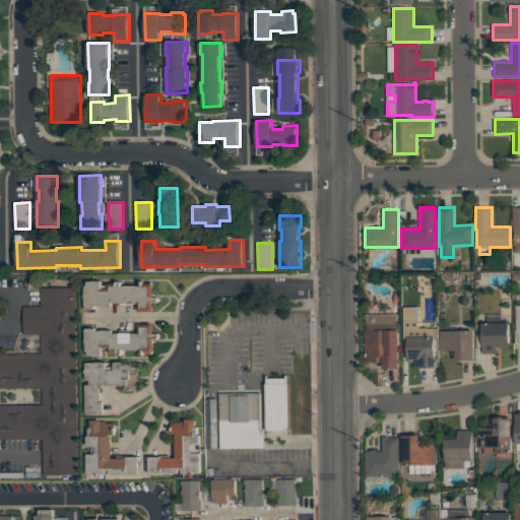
[(103,281),(103,287),(109,287),(109,283),(117,283),(117,282),(118,281),(120,281),(121,281),(122,282),(122,283),(122,286),(125,286),(125,285),(137,285),(137,282),(142,282),(142,281),(143,280),(143,281),(143,282),(153,281),(153,298),(158,297),(158,298),(159,299),(159,300),(159,301),(159,302),(158,303),(153,303),(154,311),(139,311),(139,303),(113,303),(113,306),(111,306),(102,307),(102,306),(96,306),(96,309),(86,309),(86,285),(88,285),(88,281),(94,281),(94,280),(101,280),(101,281),(103,281)]
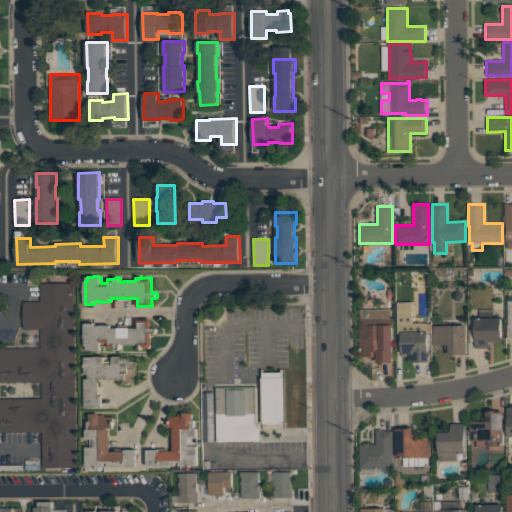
[(41,284),(41,301),(26,302),(26,328),(42,328),(41,346),(0,346),(0,431),(43,431),(43,468),(78,468),(76,283),(41,284)]
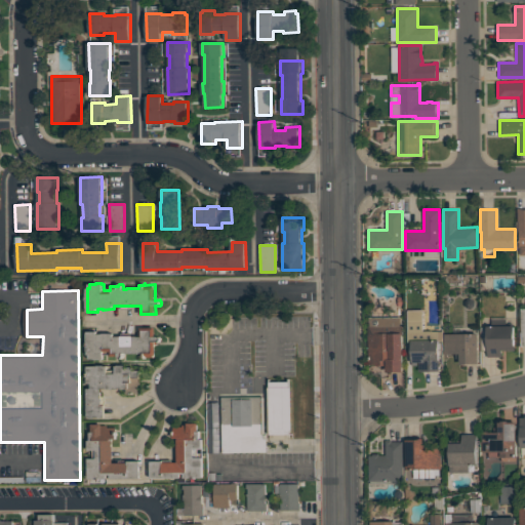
[(387,371),(387,365),(369,365),(369,326),(370,326),(370,317),(401,317),(401,325),(403,325),(403,371),(387,371)]
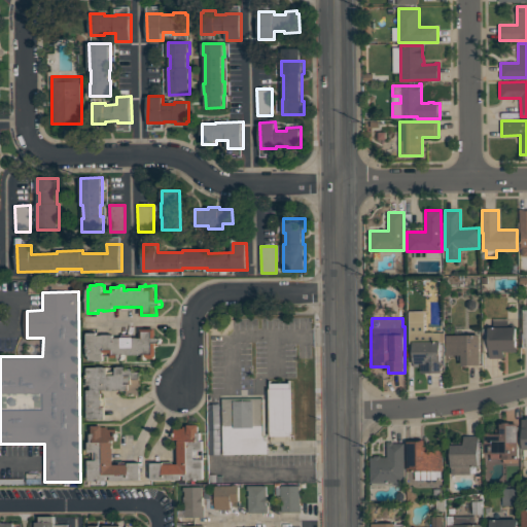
[(414,366),(414,343),(410,343),(410,322),(425,322),(425,332),(442,332),(442,360),(442,373),(421,373),(421,366),(414,366)]
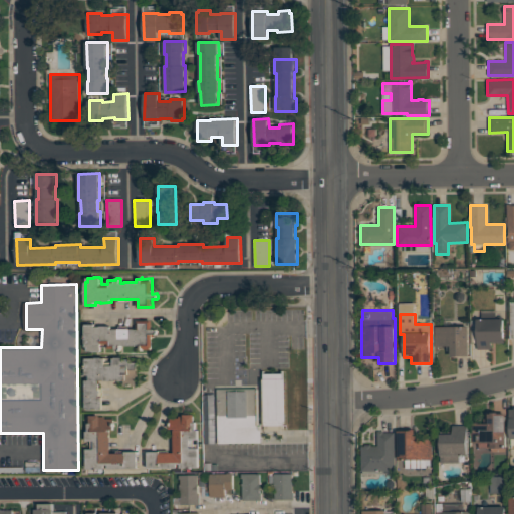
[(492,342),(492,349),(478,349),(478,319),(504,319),(504,343),(497,343),(497,342),(492,342)]
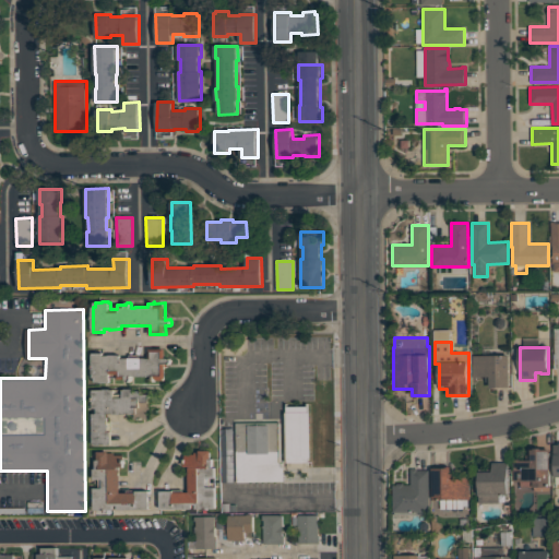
[(104,353),(104,356),(110,356),(110,355),(119,355),(121,355),(121,358),(150,358),(150,348),(166,348),(166,358),(170,358),(171,358),(171,359),(173,360),(173,361),(171,363),(171,364),(170,364),(166,364),(166,379),(164,379),(164,380),(155,380),(155,381),(154,381),(153,381),(153,380),(153,376),(132,376),(132,379),(132,380),(131,381),(130,382),(129,382),(128,381),(127,381),(127,380),(127,379),(118,379),(118,377),(110,377),(110,382),(95,382),(95,379),(93,379),(93,353),(104,353)]
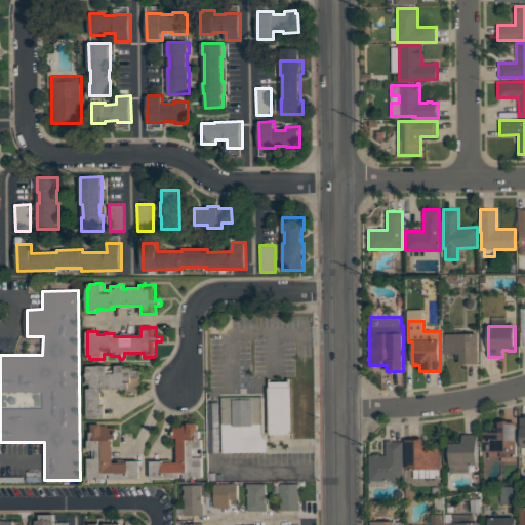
[(479,333),(479,363),(468,363),(468,364),(461,364),(461,359),(456,359),(456,354),(451,354),(451,355),(444,355),(444,333),(479,333)]
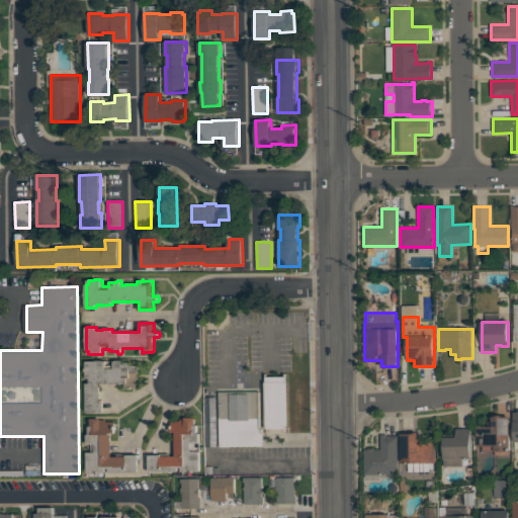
[(114,361),(124,361),(124,362),(133,362),(134,365),(139,365),(139,379),(137,379),(137,387),(125,389),(125,383),(100,383),(100,399),(103,399),(103,412),(86,413),(86,361),(106,361),(106,368),(114,368),(114,361)]
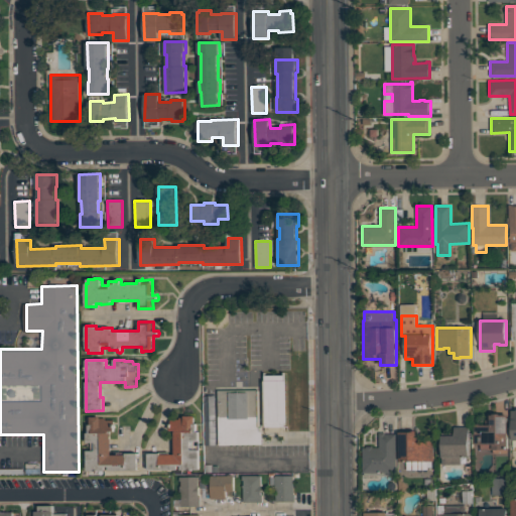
[(264,375),(284,375),(284,380),(286,380),(287,422),(285,422),(285,426),(280,426),(280,431),(270,431),(270,427),(265,427),(264,375)]
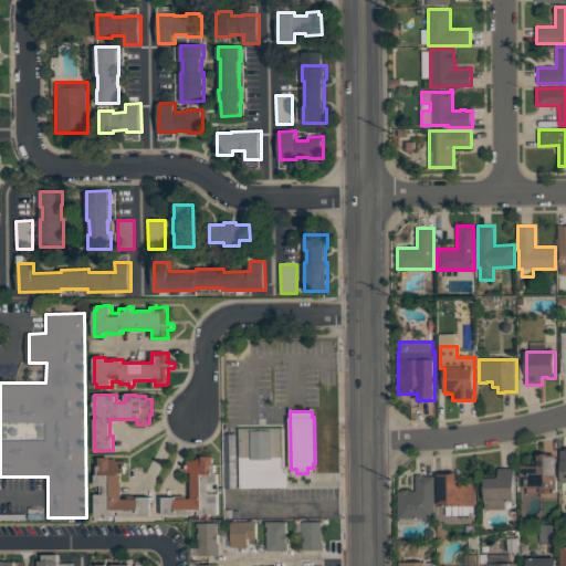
[(239,428),(253,428),(253,430),(273,430),(273,427),(284,427),(284,468),(286,468),(286,473),(287,472),(287,488),(240,488),(239,428)]
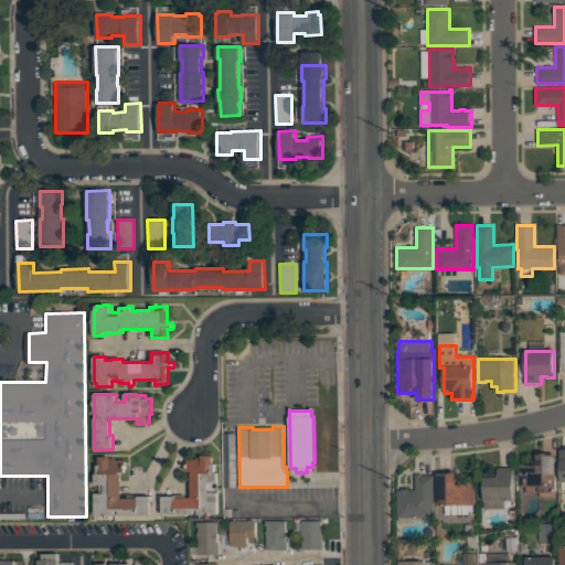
[(519,464),(523,464),(523,465),(537,465),(537,454),(541,454),(541,452),(548,452),(548,454),(556,454),(556,497),(540,497),(540,491),(526,491),(526,487),(519,487),(519,464)]
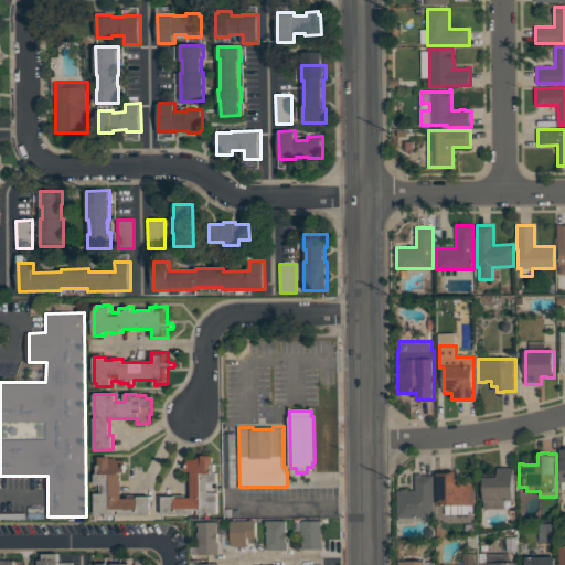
[(201,455),(214,455),(214,464),(215,464),(215,472),(217,472),(217,483),(209,483),(210,492),(219,492),(219,514),(163,514),(163,497),(176,496),(176,498),(191,497),(191,471),(188,471),(187,459),(195,459),(195,457),(201,457),(201,455)]
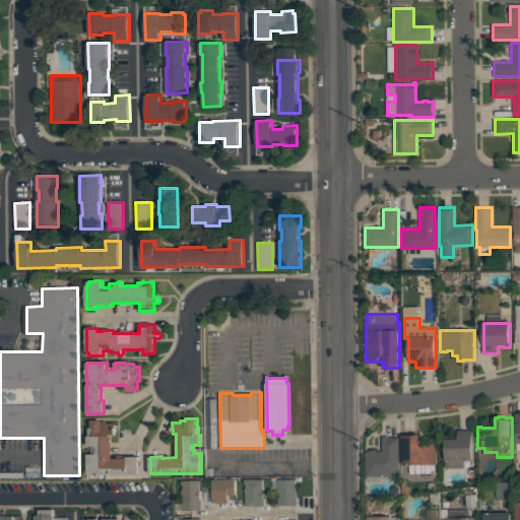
[(91,419),(102,419),(102,421),(107,421),(107,424),(116,423),(116,435),(112,435),(113,458),(127,458),(127,457),(139,456),(139,473),(87,474),(87,454),(95,454),(95,446),(87,446),(87,436),(89,436),(89,428),(91,428),(91,419)]
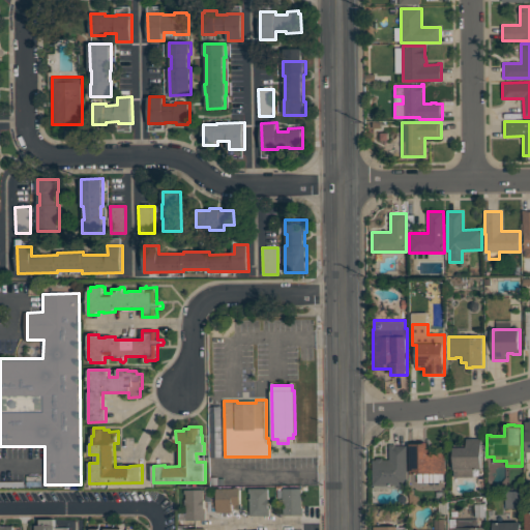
[(454,476),(454,447),(467,447),(467,438),(481,438),(481,469),(474,469),(474,476),(454,476)]
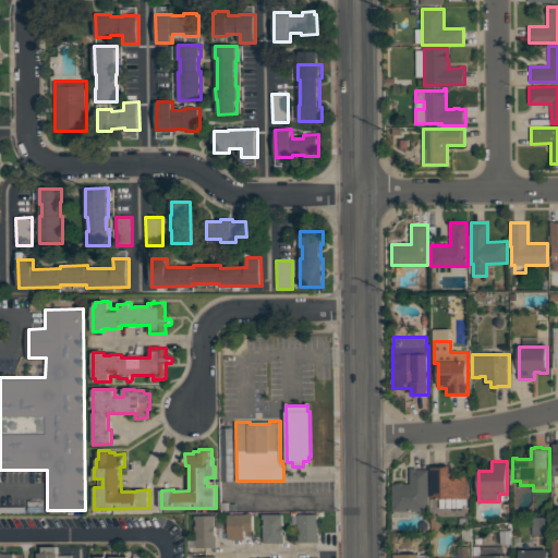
[(432,466),(448,466),(448,465),(451,465),(451,477),(469,477),(470,498),(463,498),(463,508),(440,508),(440,498),(433,498),(432,466)]
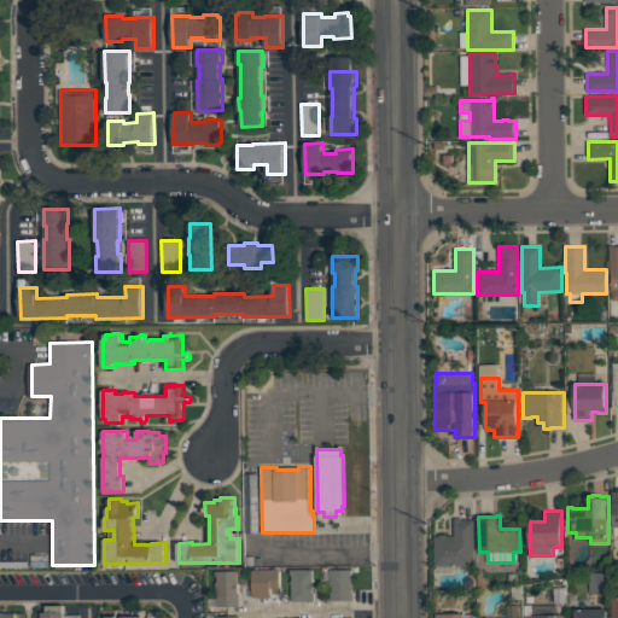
[(454,518),(461,518),(461,519),(476,519),(476,566),(470,566),(470,570),(436,570),(436,566),(435,566),(435,536),(439,536),(439,534),(447,534),(447,536),(454,536),(454,518)]
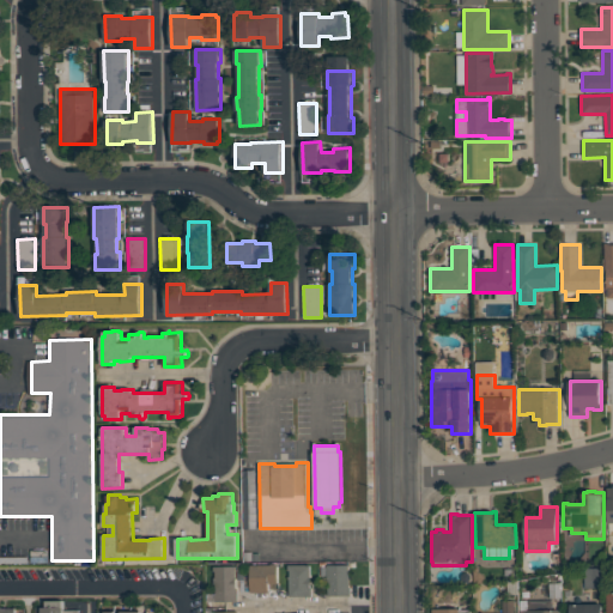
[(250,565),(278,564),(278,583),(268,583),(268,593),(250,593),(250,565)]
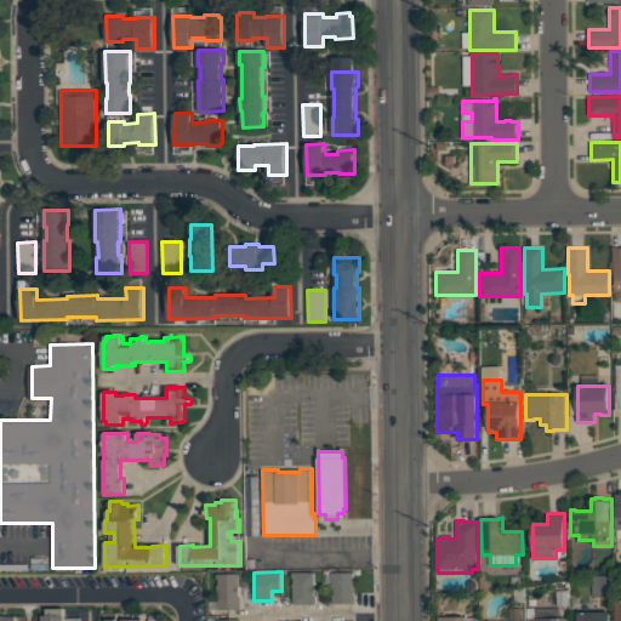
[(314,571),(314,596),(317,596),(317,604),(292,604),(292,586),(292,584),(294,584),(294,577),(291,577),(291,571),(314,571)]
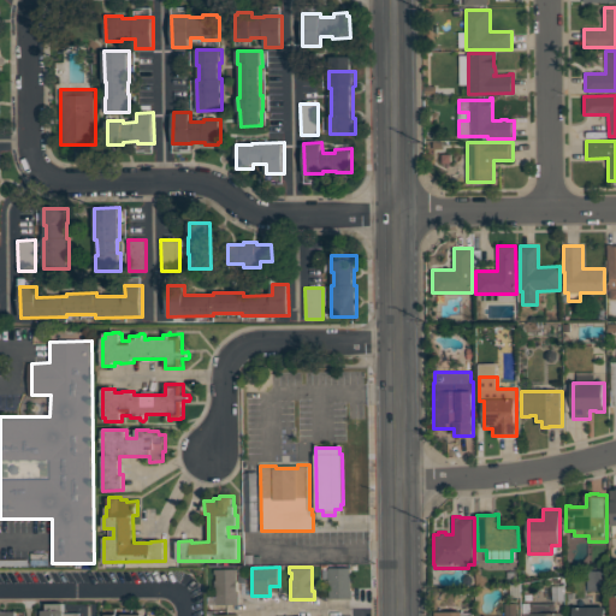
[(329,568),(351,567),(351,591),(353,591),(353,598),(330,599),(330,590),(332,590),(332,582),(329,582),(329,568)]
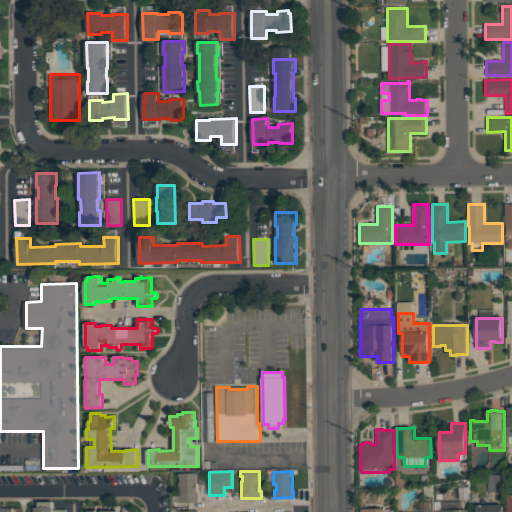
[(199,503),(173,503),(173,496),(180,496),(180,488),(179,488),(178,482),(180,482),(180,477),(178,477),(178,473),(197,473),(197,492),(199,491),(199,503)]
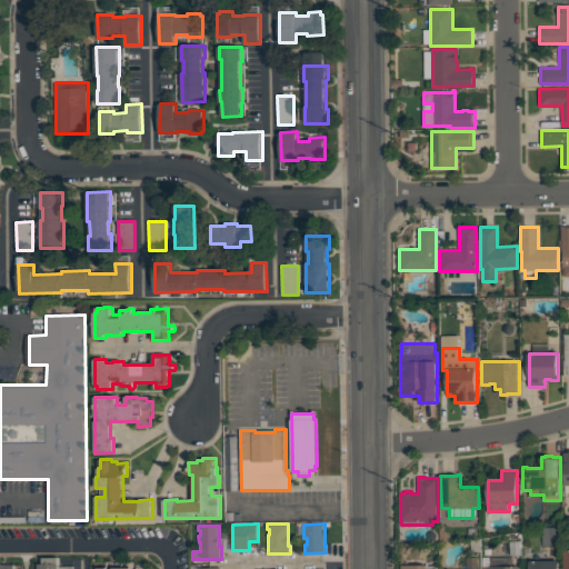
[(560,546),(543,546),(543,527),(560,527),(560,546)]
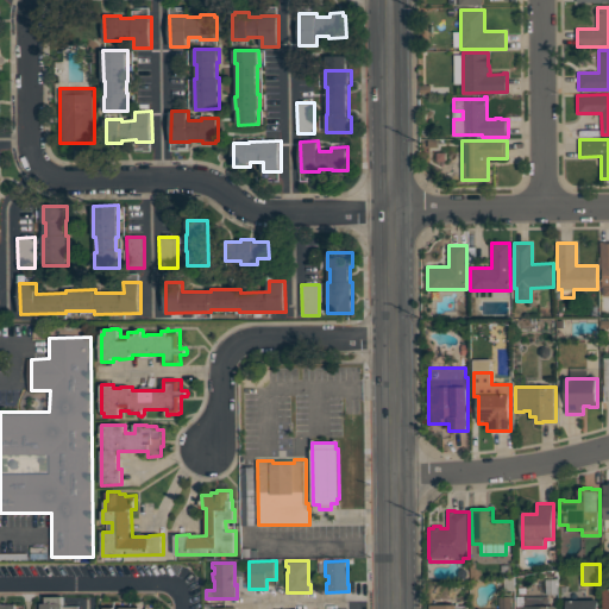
[(79,608),(80,606),(66,606),(66,596),(43,596),(42,608),(79,608)]
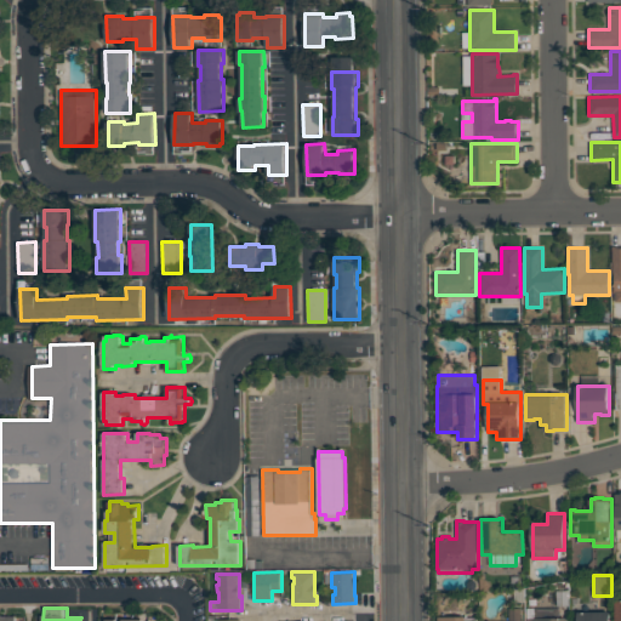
[(510,620),(510,608),(522,608),(522,620),(510,620)]
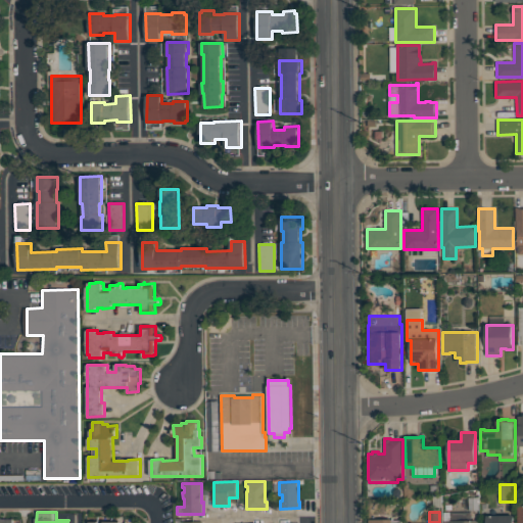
[(478,520),(478,522),(444,522),(444,521),(450,520),(450,512),(471,512),(471,520),(478,520)]
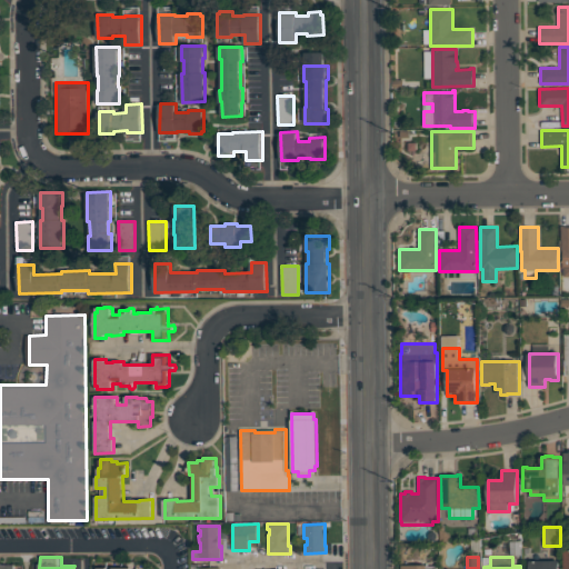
[(406,568),(406,565),(408,565),(408,559),(427,559),(427,566),(437,566),(437,568),(406,568)]
